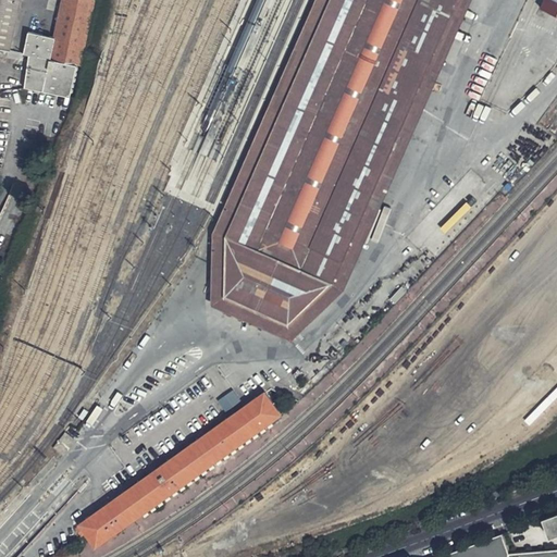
[(0,0),(0,50),(9,52),(20,0),(0,0)]
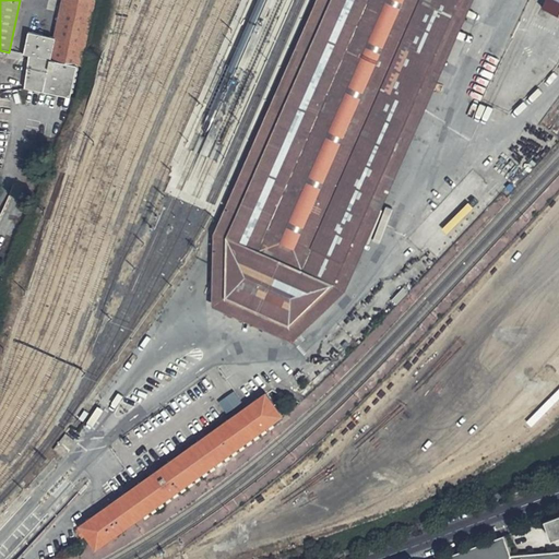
[(62,0),(54,39),(27,34),(21,56),(28,57),(24,88),(69,98),(76,68),(79,68),(93,0),(62,0)]
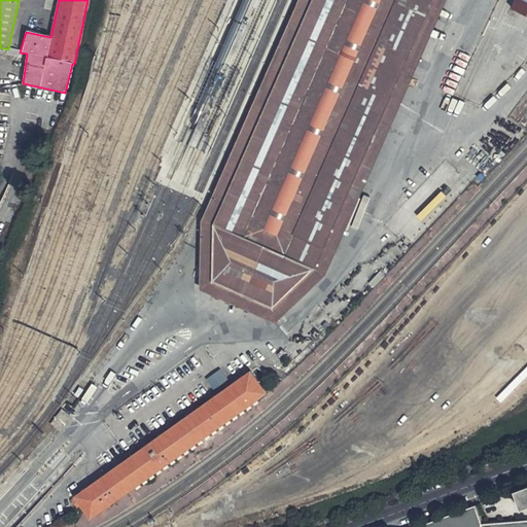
[(299,0),(202,220),(202,227),(201,288),(276,322),(325,275),(447,0),(299,0)]
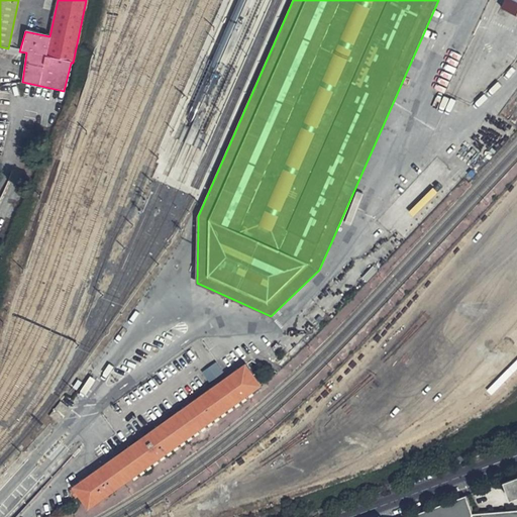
[(516,13),(516,0),(505,0),(502,7),(516,13)]
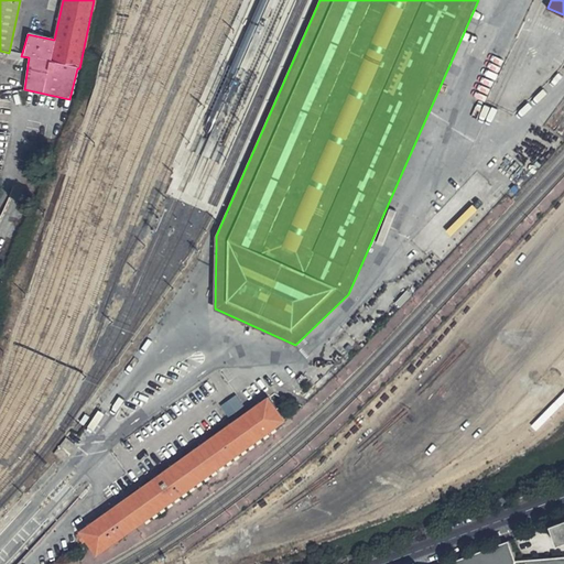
[(285,420),(270,398),(123,499),(125,501),(85,528),(84,527),(80,529),(80,530),(86,538),(96,552),(285,420)]
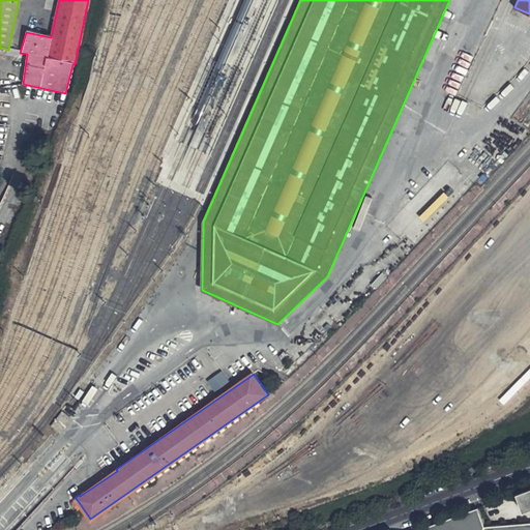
[(117,471),(116,469),(79,495),(80,496),(117,471)]
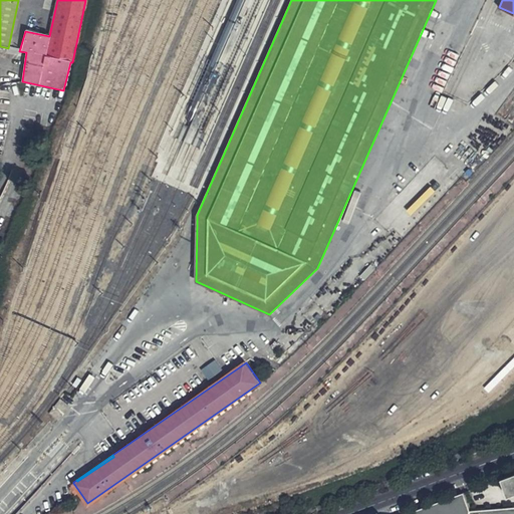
[(513,473),(502,478),(508,494),(513,492),(513,473)]
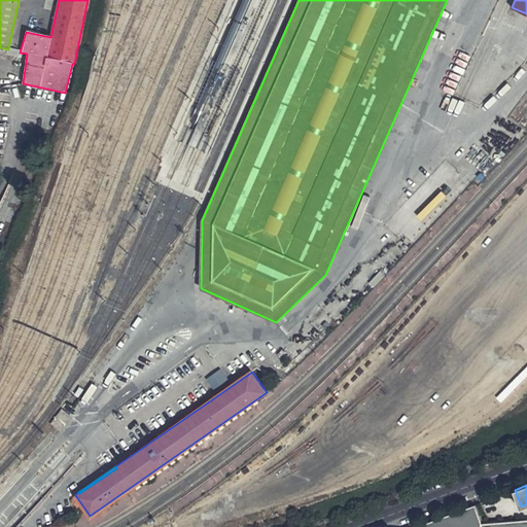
[(80,502),(75,495),(71,498),(75,505),(80,502)]
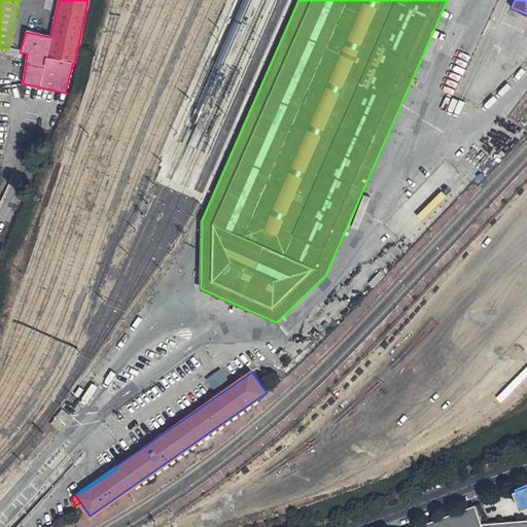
[(526,526),(526,519),(482,522),(476,504),(414,526),(526,526)]
